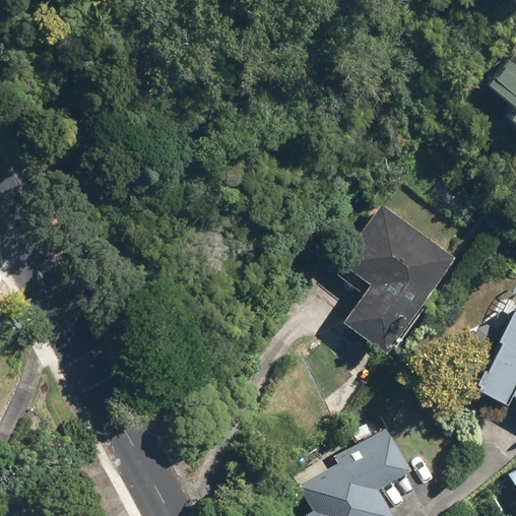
[(515,64),(508,59),(489,86),(515,105),(502,123),(515,132),(515,64)]
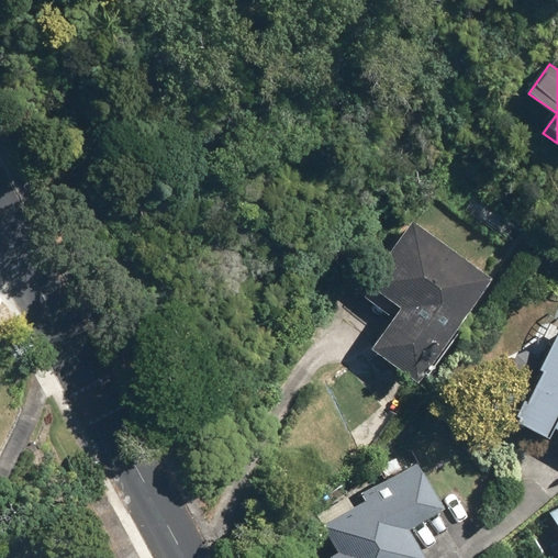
[(494,278),(412,223),(369,287),(399,307),(371,347),(424,382),(494,278)]
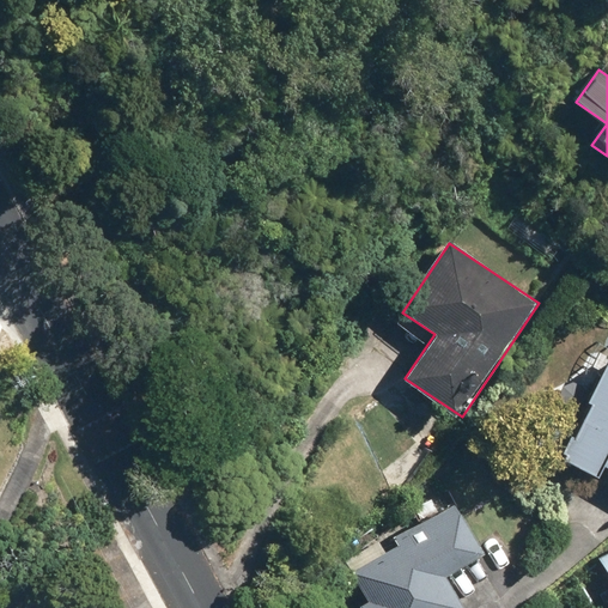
[(607,360),(560,458),(600,478),(605,468),(607,469),(607,360)]
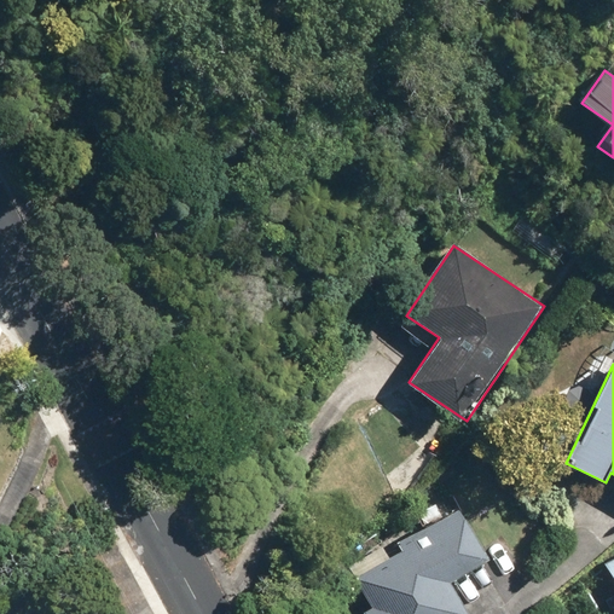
[(490,560),(459,510),(399,546),(404,555),(360,581),(377,609),(371,613),(468,613),(450,584),(490,560)]
